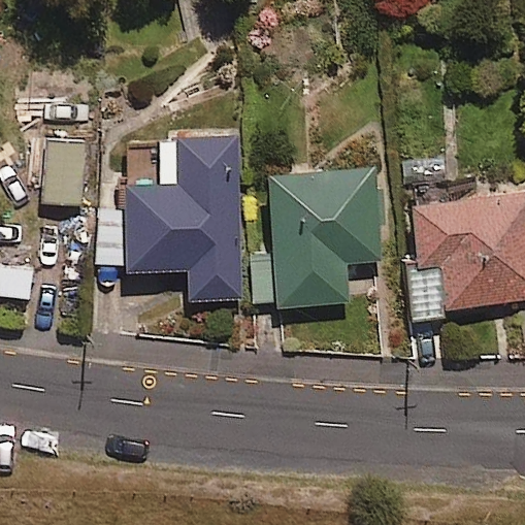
[(248,304),(239,133),(171,137),(173,181),(123,183),(127,273),(187,270),(189,307),(248,304)]
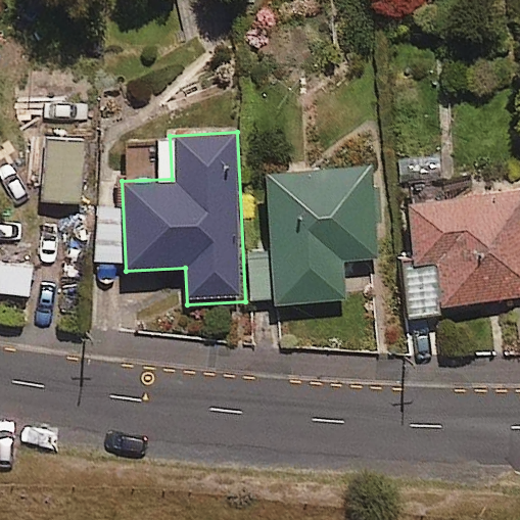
[(82,140),(45,139),(42,201),(79,202),(82,140)]
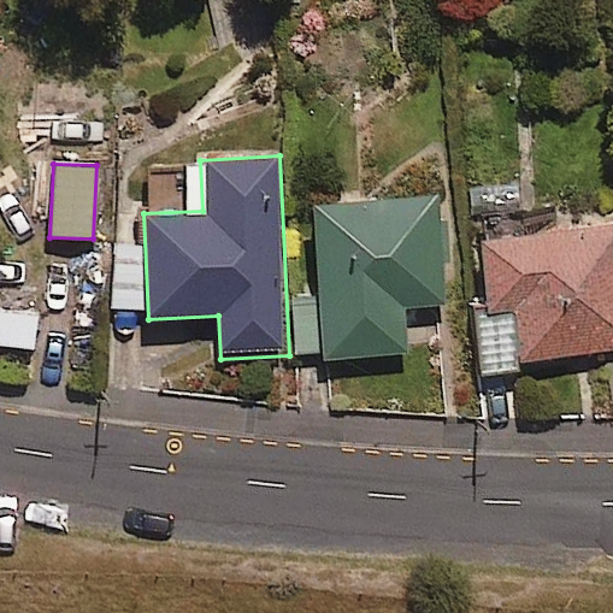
[(452,306),(444,195),(312,204),(318,299),(298,300),(302,361),(410,354),(407,308),(452,306)]
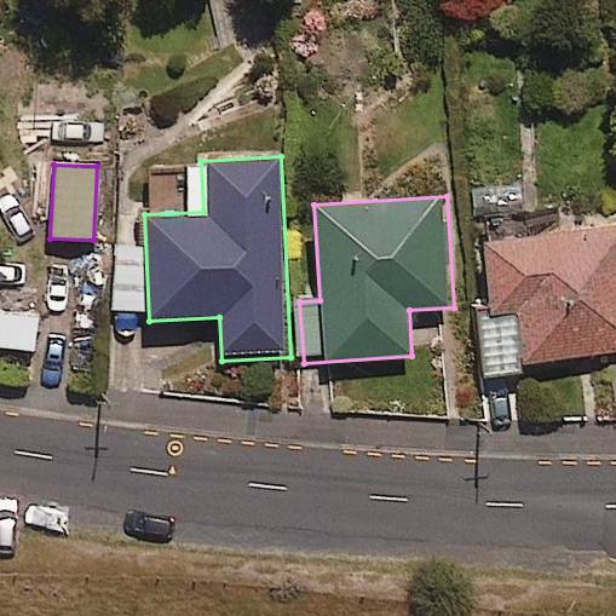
[(615,226),(485,245),(491,320),(525,315),(531,367),(615,355),(615,226)]
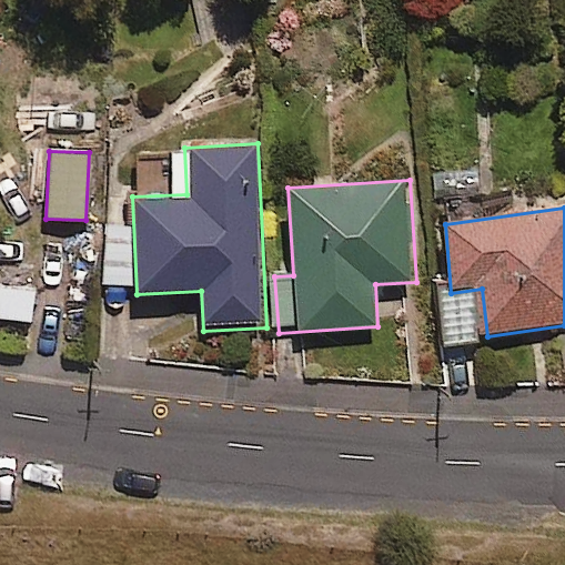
[(31,288),(0,285),(0,319),(30,321),(31,288)]
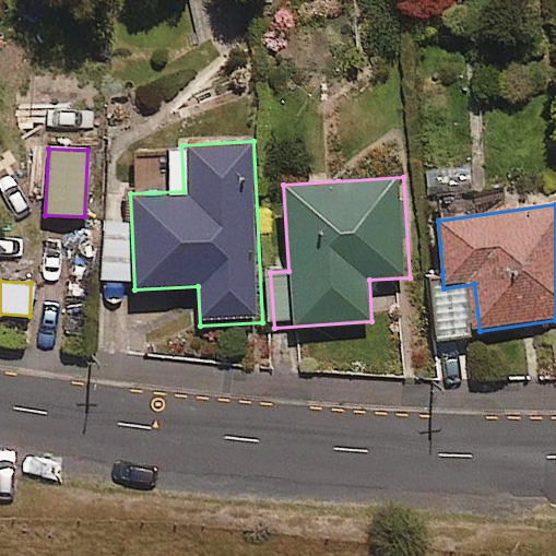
All buildings are outlined.
